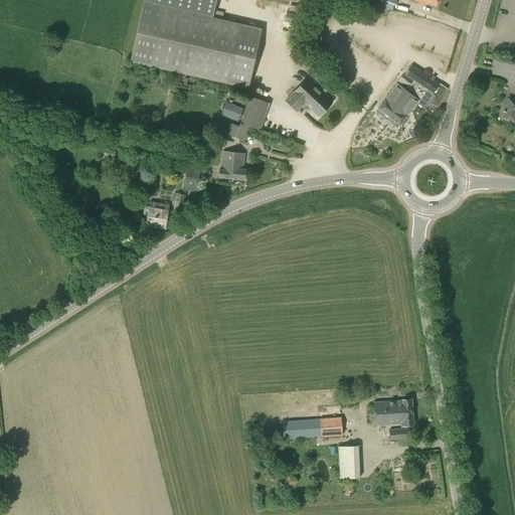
[(395,4),(396,0),(384,0),(384,1),(385,1),(383,8),(392,11),(394,4),(395,4)]
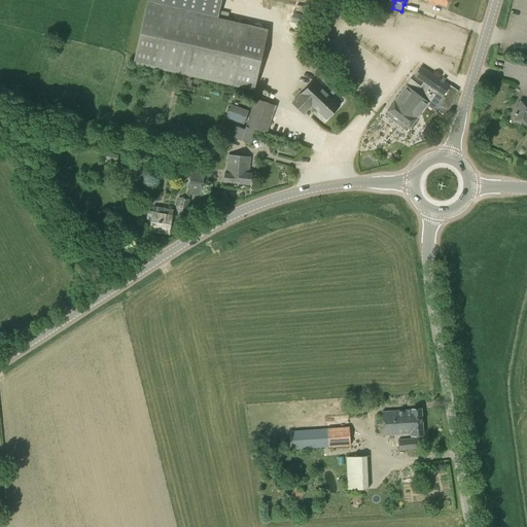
[(148,2),(134,64),(255,92),(270,29),(148,2)]
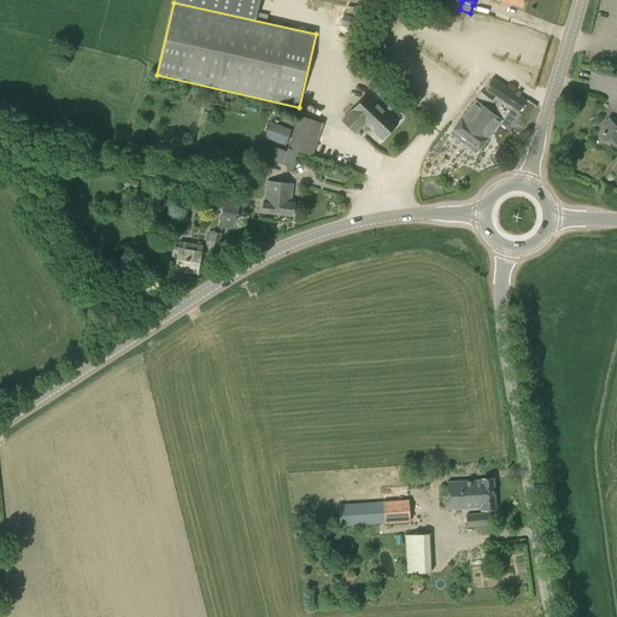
[(360,9),(348,5),(347,12),(358,15),(360,9)]
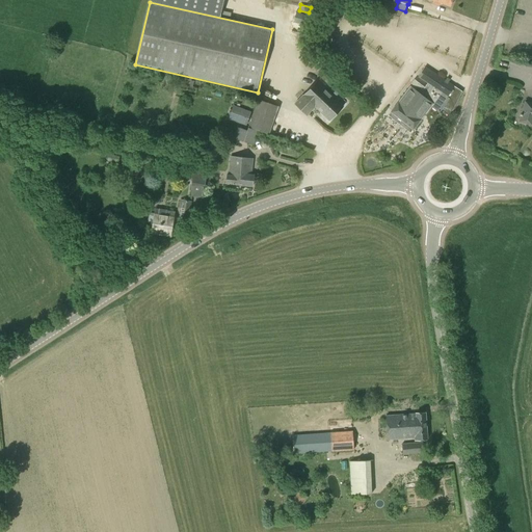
[(452,110),(461,91),(425,67),(418,76),(427,83),(424,87),(414,80),(410,84),(411,85),(391,111),(413,129),(432,103),(434,100),(442,105),(452,110)]
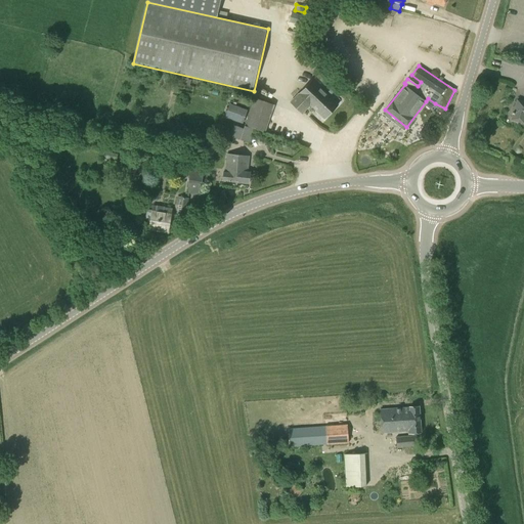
[(322,70),(315,76),(319,80),(326,73),(322,70)]
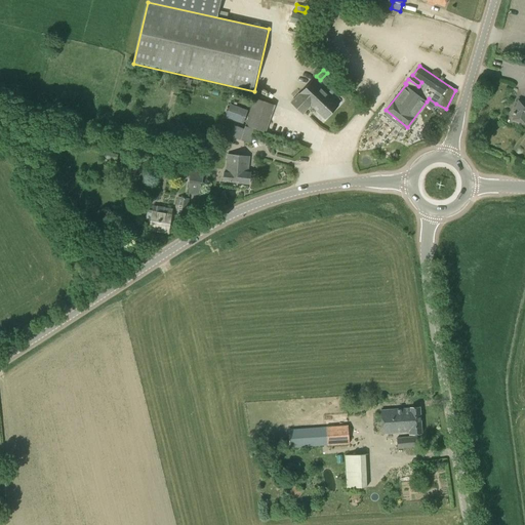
[(325,119),(338,105),(313,80),(291,102),(303,113),(311,105),(325,119)]
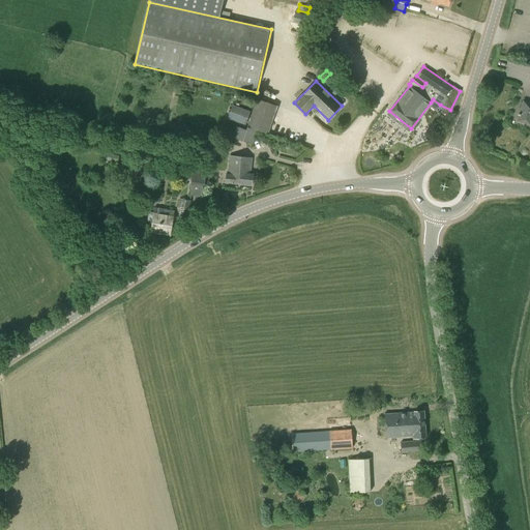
[(267,134),(277,107),(257,98),(246,126),(267,134)]
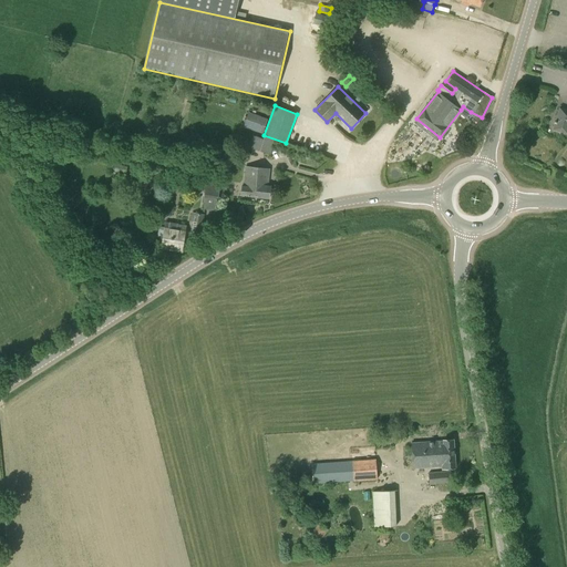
[(566,110),(559,107),(553,129),(566,133),(566,132),(566,110)]
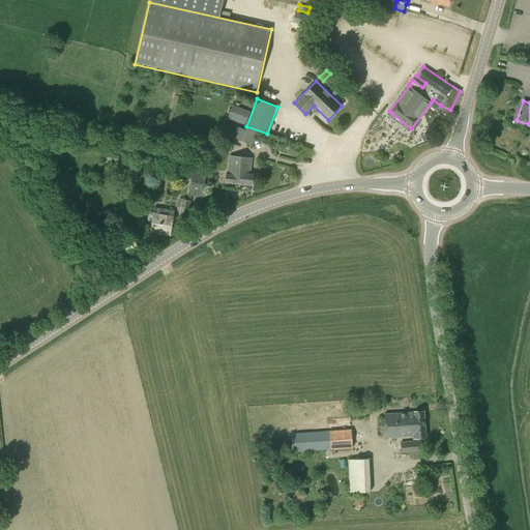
[(245,125),(251,112),(233,106),(228,120),(245,125)]
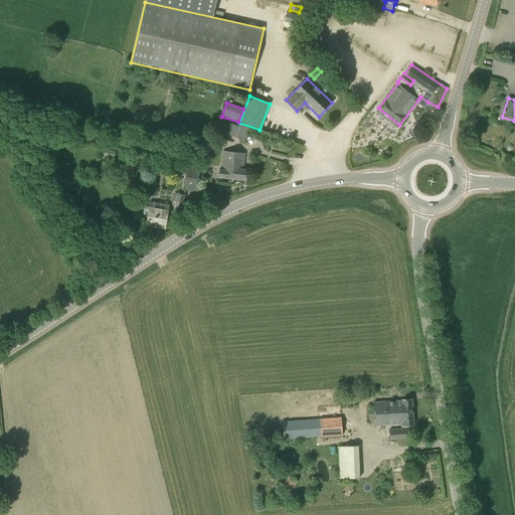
[(248,130),(236,126),(232,137),(244,140),(248,130)]
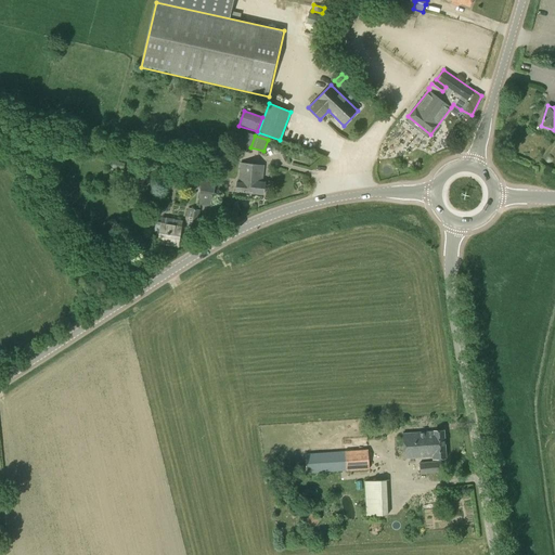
[(263,194),(265,182),(261,182),(262,166),(240,163),(239,182),(236,182),(235,192),(263,194)]
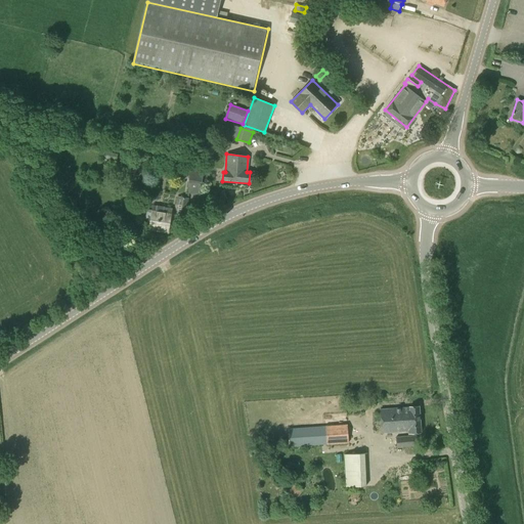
[(202,184),(203,172),(189,170),(188,182),(202,184)]
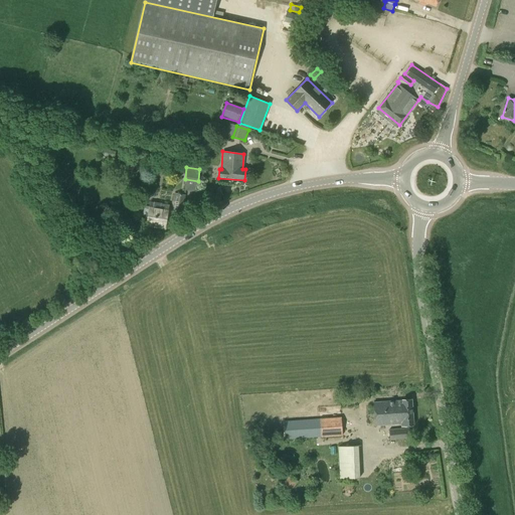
[(182,211),(185,195),(174,193),(172,201),(174,201),(173,209),(182,211)]
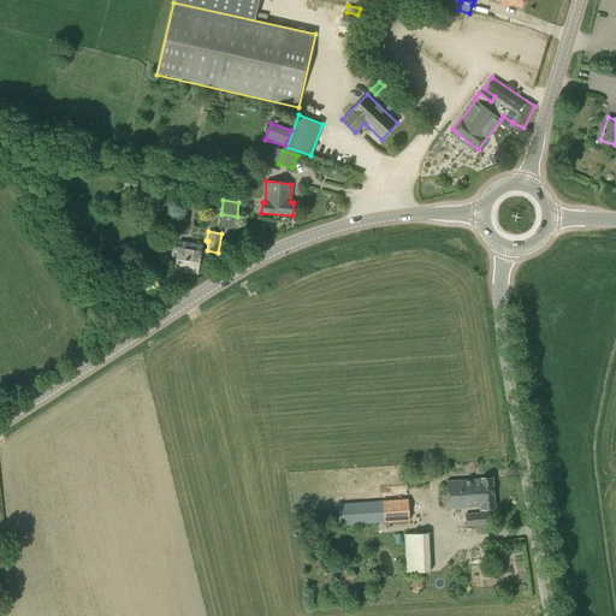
[(181,242),(179,247),(172,246),(170,256),(178,259),(176,268),(196,272),(201,246),(181,242)]
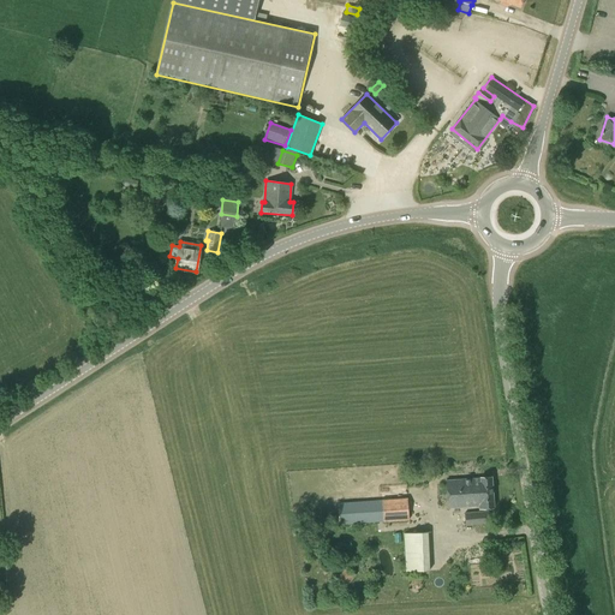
[(477,478),(479,505),(479,508),(494,507),(491,477),(477,478)]
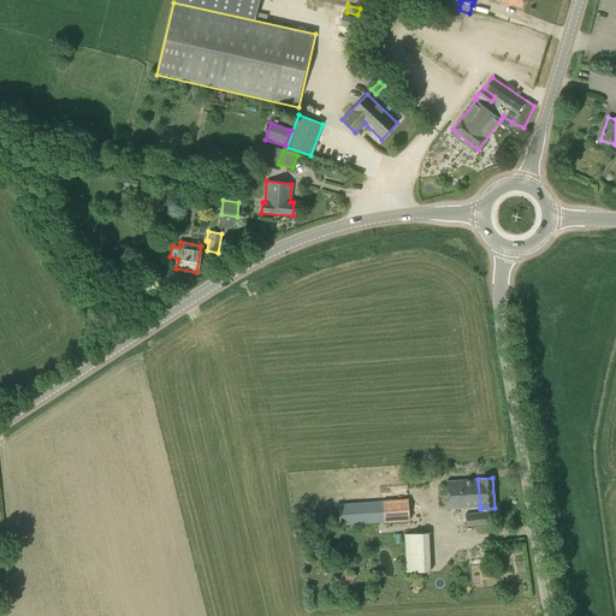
[(480,505),(478,479),(446,481),(449,508),(480,505)]
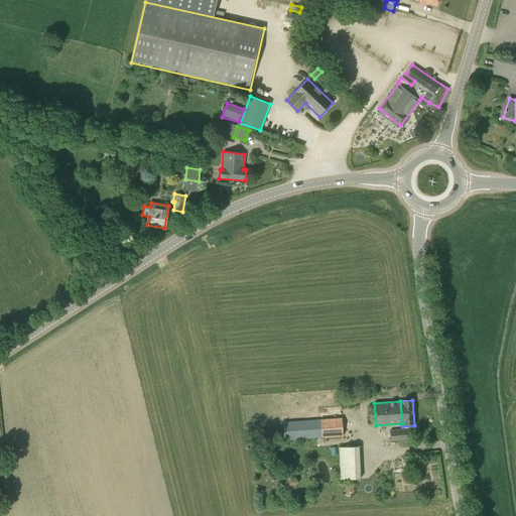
[(343,436),(342,417),(329,418),(320,419),(284,422),(285,439),(321,437),(343,436)]
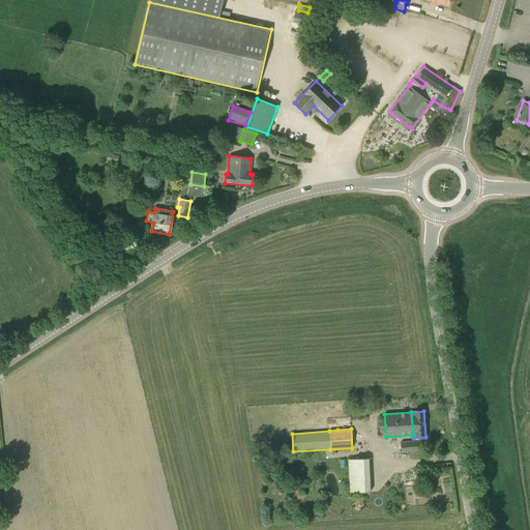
[(422,451),(421,440),(401,442),(402,453),(422,451)]
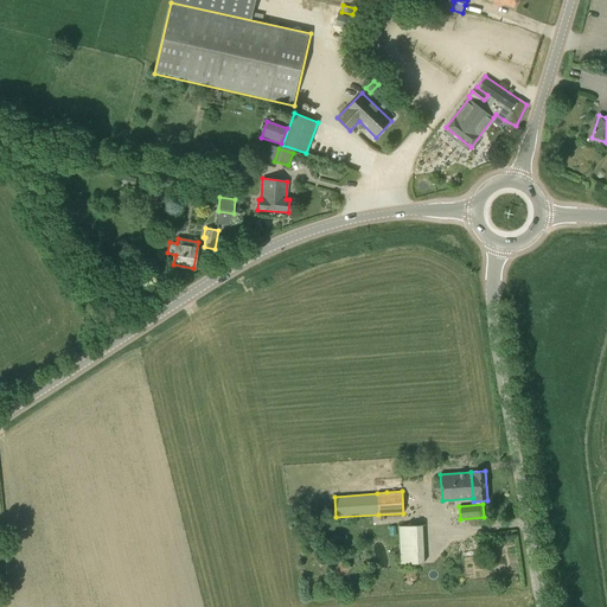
[(400,526),(402,566),(425,564),(422,525),(400,526)]
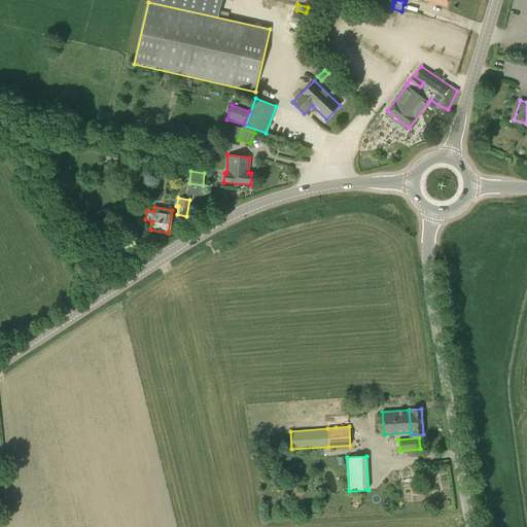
[(297,502),(305,492),(295,486),(288,495),(297,502)]
